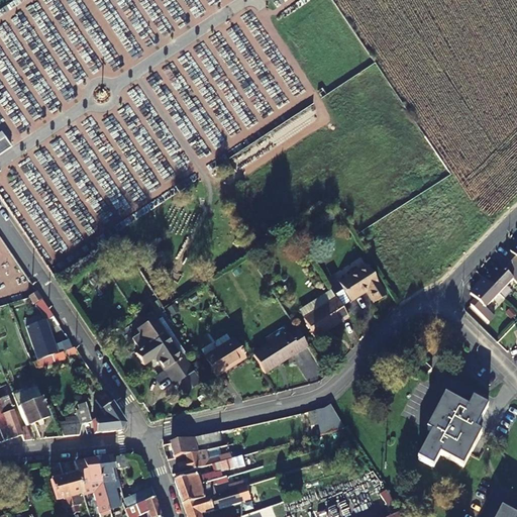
[(0,153),(10,147),(6,142),(0,146),(0,153)]
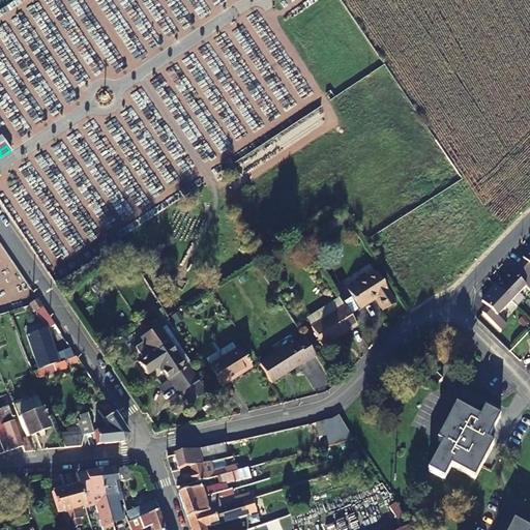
[(185,187),(179,192),(182,198),(189,193),(185,187)]
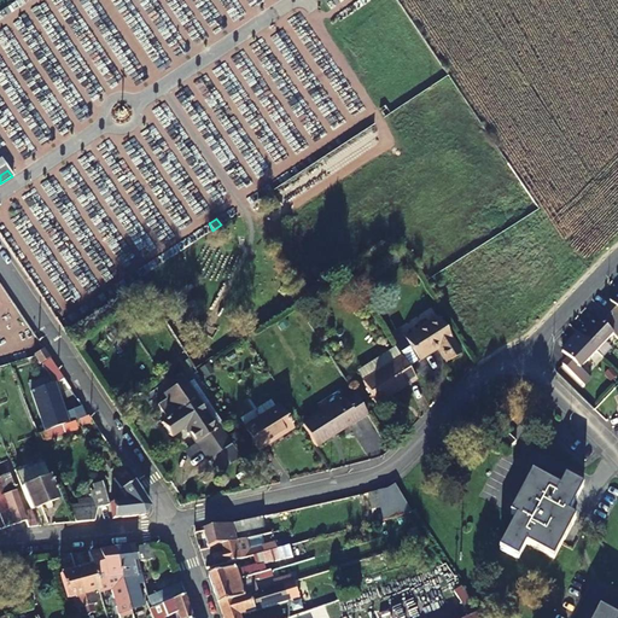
[(617,290),(617,291),(617,293),(611,302),(613,304),(606,312),(617,324),(617,290)]
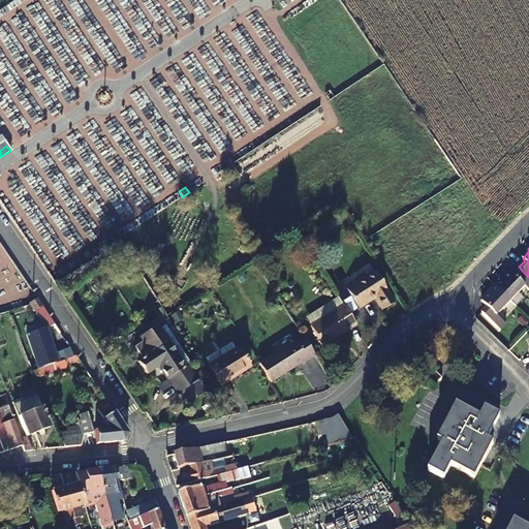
[(494,284),(511,301),(525,286),(528,288),(528,277),(519,267),(512,274),(510,272),(503,279),(500,277),(494,284)]
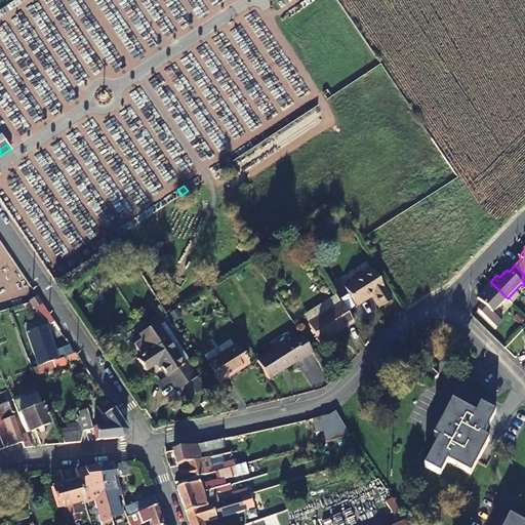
[(354,306),(364,298),(366,300),(371,297),(378,310),(391,301),(371,271),(344,289),(354,306)]
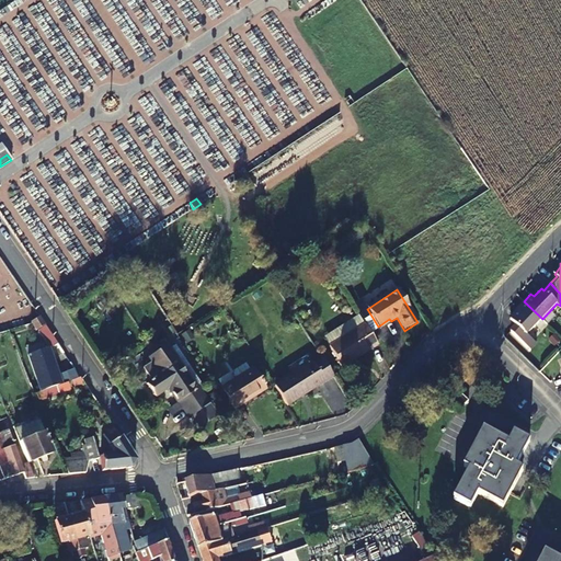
[(537,343),(528,334),(542,319),(524,301),(516,309),(518,311),(511,319),(516,324),(511,330),(530,350),(537,343)]
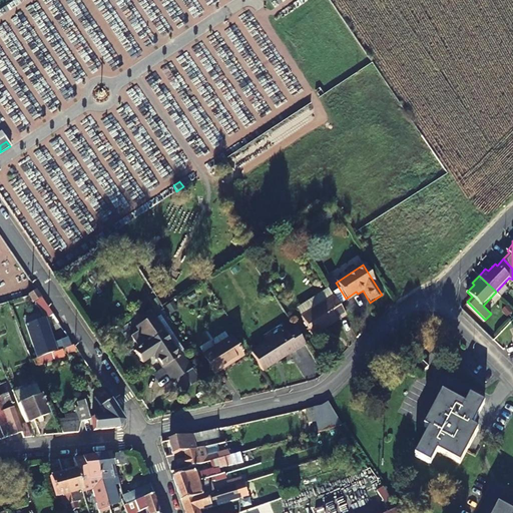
[(347,301),(358,294),(356,292),(346,299),(347,301)]
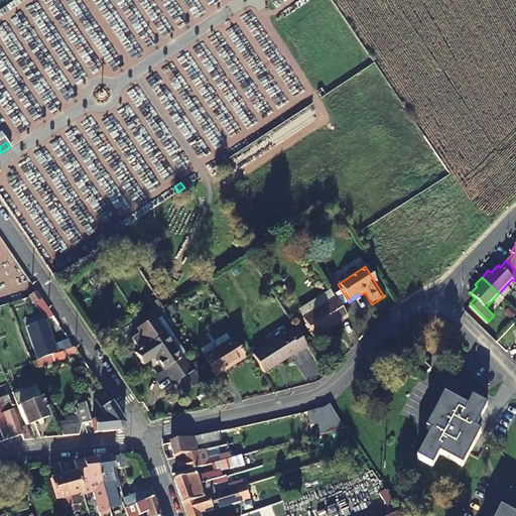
[(34,304),(37,303),(35,296),(28,298),(30,305),(34,304)]
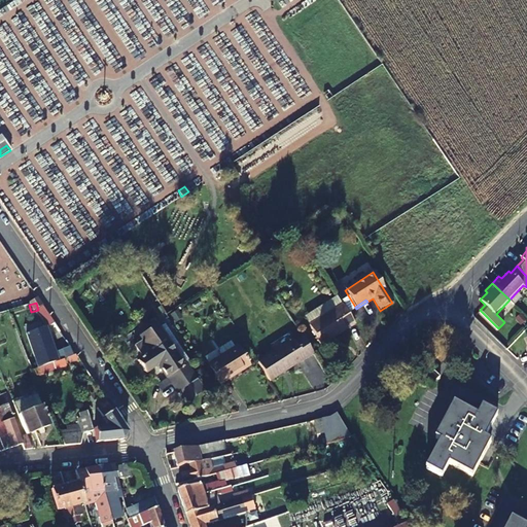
[(334,335),(335,337),(354,324),(342,305),(309,325),(319,343),(334,335)]
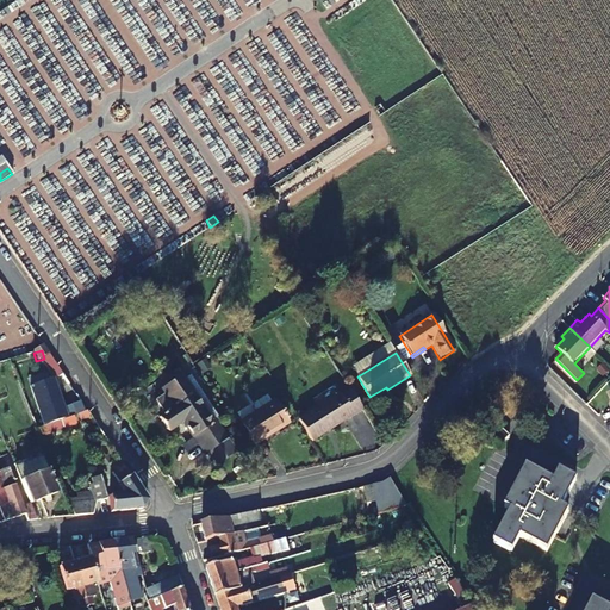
[(62,375),(50,356),(44,359),(41,360),(55,380),(62,375)]
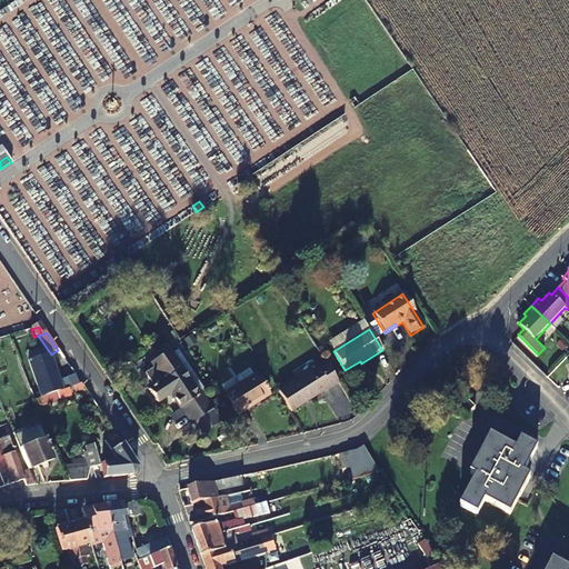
[(27,361),(40,397),(56,392),(60,390),(78,385),(75,375),(58,380),(48,353),(27,361)]
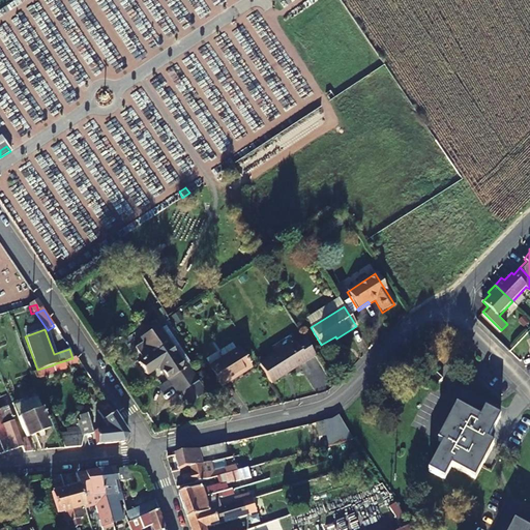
[(143,361),(138,364),(146,376),(157,367),(167,382),(169,381),(178,395),(197,383),(187,366),(184,369),(168,344),(158,329),(141,341),(142,343),(134,349),(143,361)]
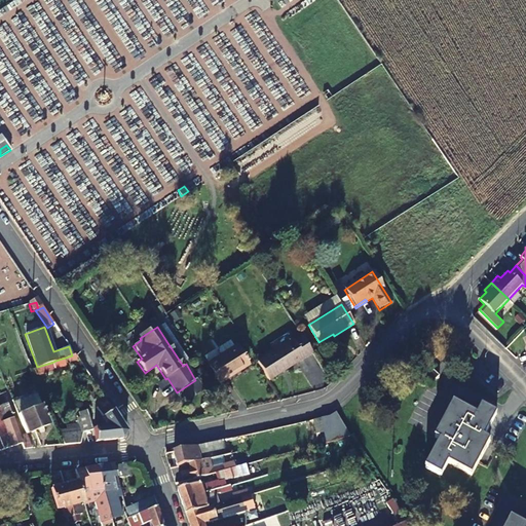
[(321,344),(334,336),(333,334),(318,342),(321,344)]
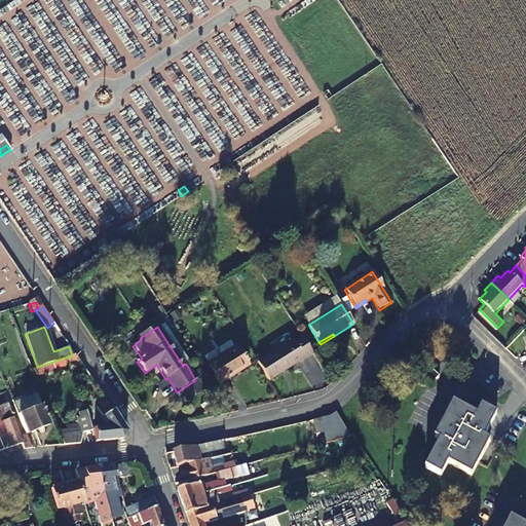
[(302,357),(303,359),(311,352),(301,336),(293,341),(292,339),(257,362),(268,380),(282,372),(280,370),(302,357)]
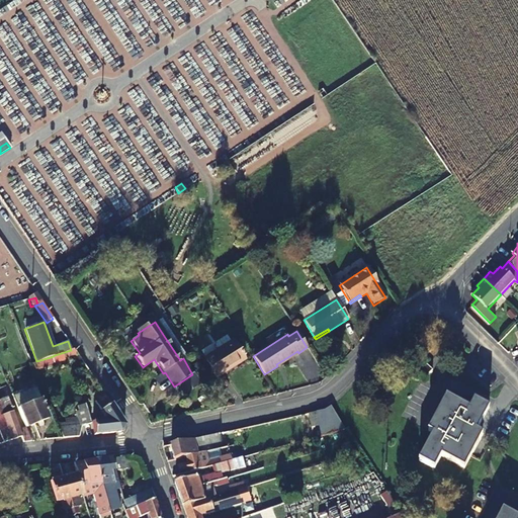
[(231,369),(230,366),(243,358),(233,342),(204,359),(217,377),(231,369)]
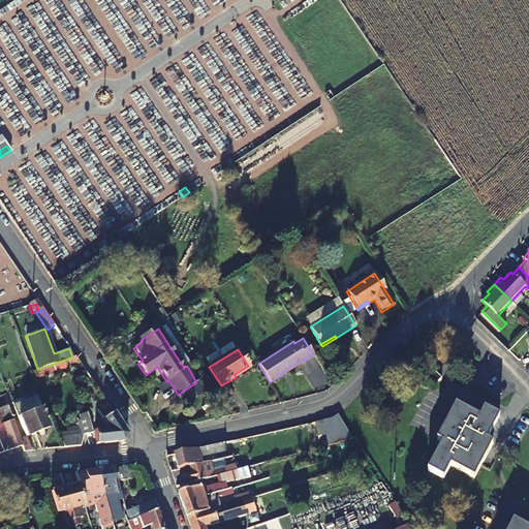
[(35,377),(59,370),(58,368),(56,363),(52,365),(37,369),(32,371),(35,377)]
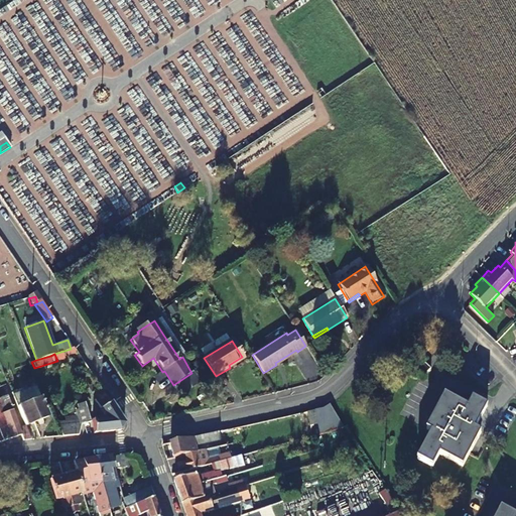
[(244,359),(242,357),(229,365),(230,368),(244,359)]
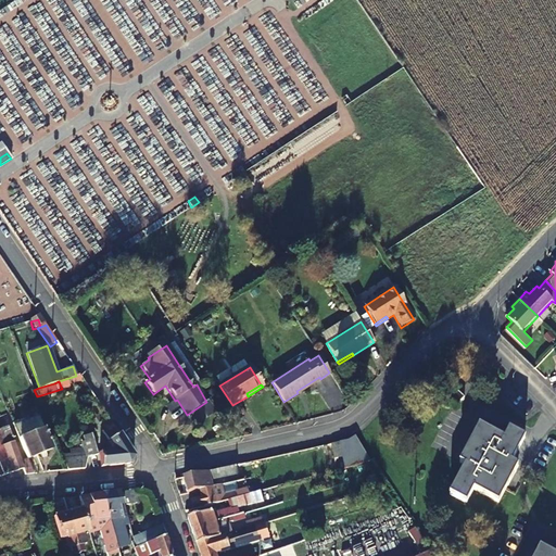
[(454,403),(456,405),(464,397),(457,391),(450,399),(454,403)]
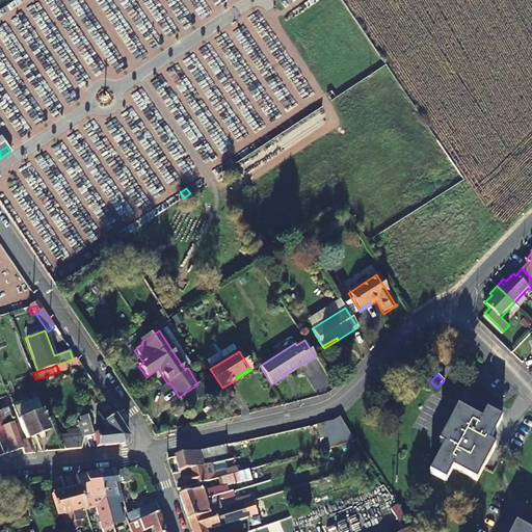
[(12,407),(17,420),(41,410),(35,399),(12,407)]
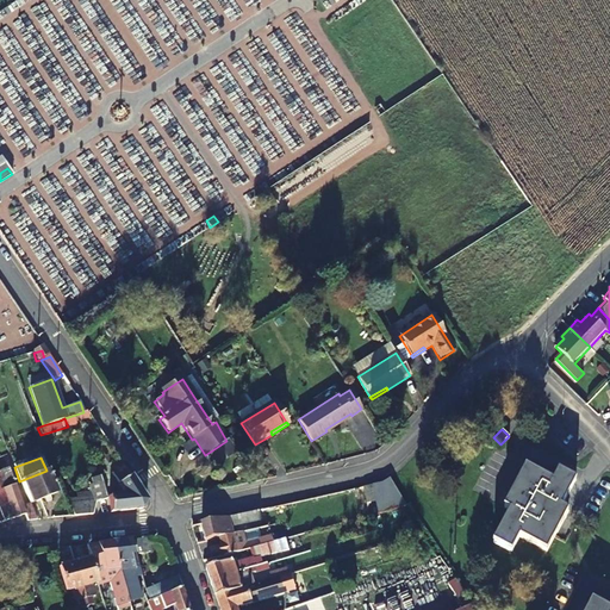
[(126,495),(110,497),(110,512),(139,510),(145,502),(120,464),(113,468),(116,472),(112,473),(126,495)]
